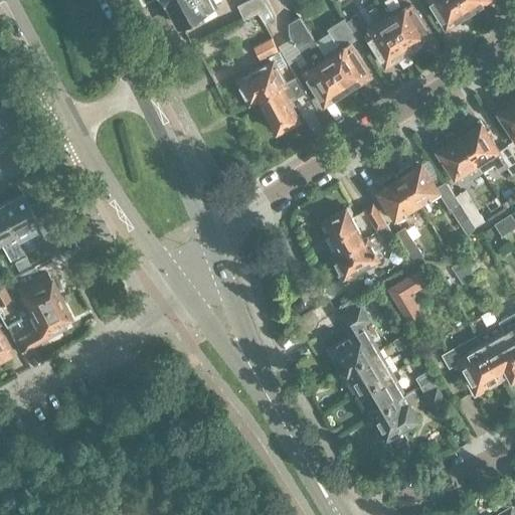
[(210,0),(168,0),(171,6),(168,7),(176,23),(179,21),(180,24),(214,7),(210,0)]
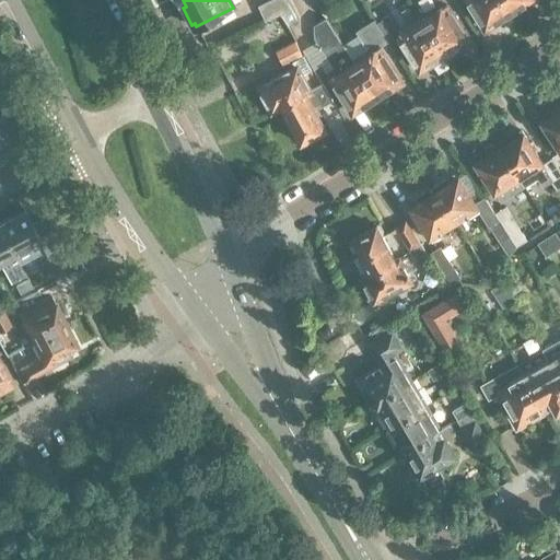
[(301,19),(290,0),(271,0),(258,7),(265,21),(279,14),(287,27),(301,19)]
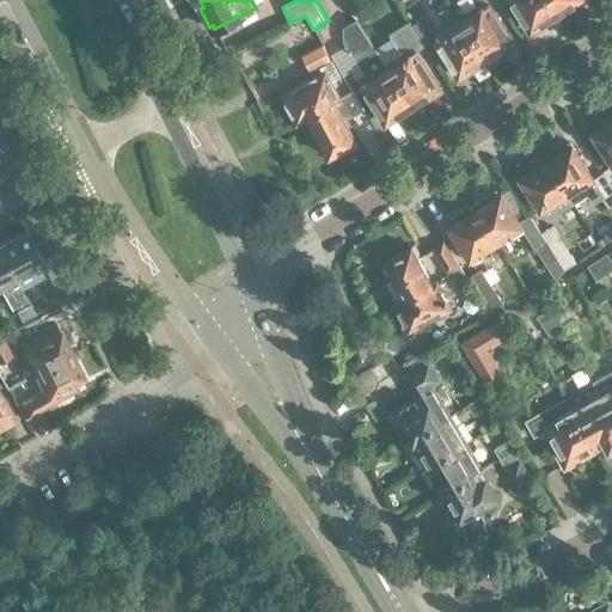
[(356,19),(367,12),(357,0),(356,0),(348,6),(356,19)]
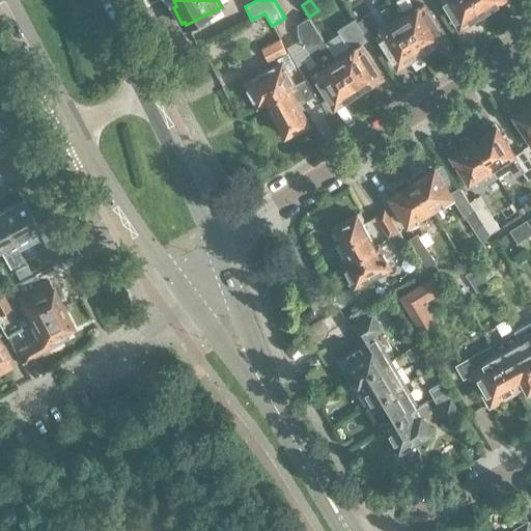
[(484,15),(475,0),(443,0),(462,29),(484,15)]
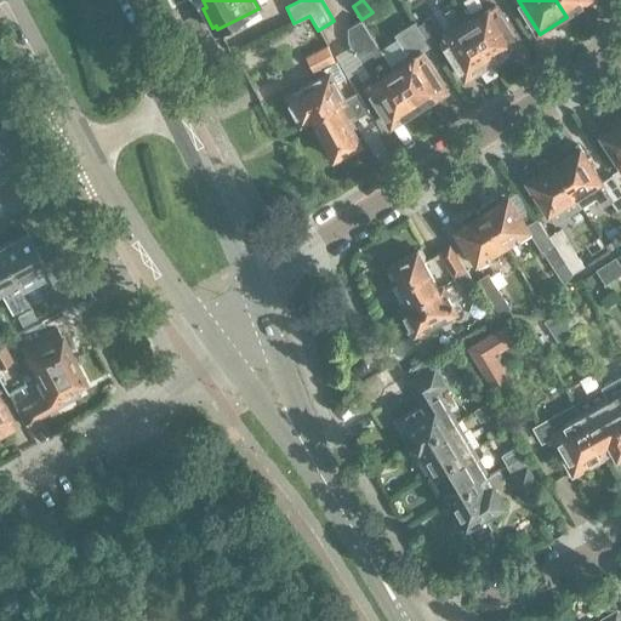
[(556,0),(567,17),(593,0),(556,0)]
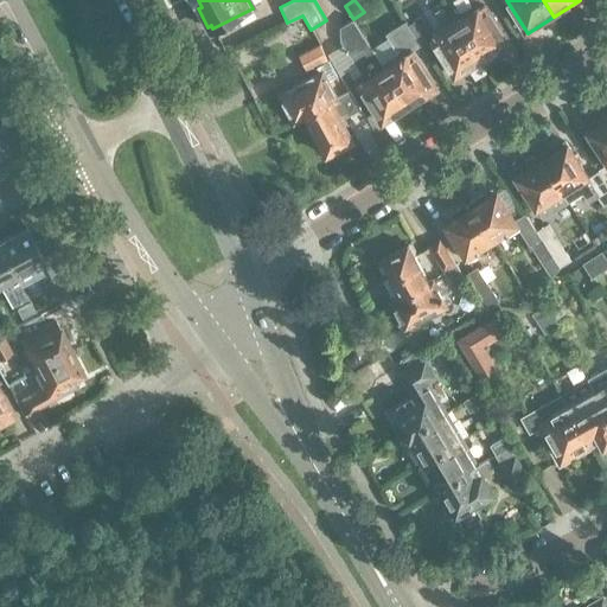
[(479,5),(455,19),(483,61),(510,44),(484,4),(480,6),(479,5)]
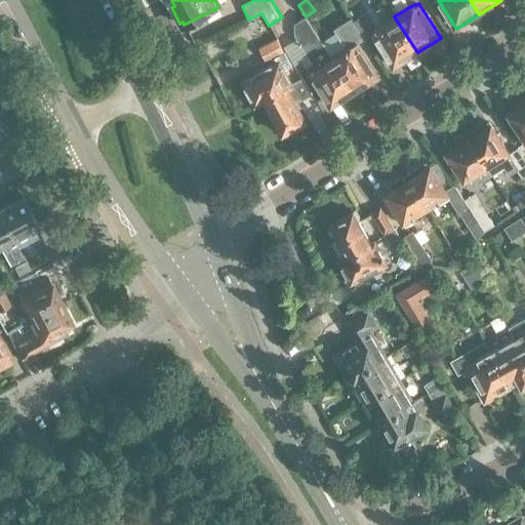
[(375,31),(371,33),(394,68),(417,52),(394,16),(374,29),(375,31)]
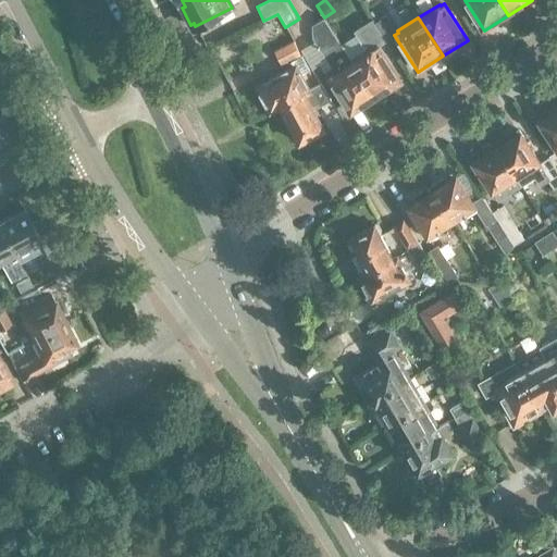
[(374,99),(353,64),(341,45),(324,19),(314,25),(313,39),(317,46),(304,54),(317,76),(324,71),(326,74),(325,74),(351,114),(374,99)]
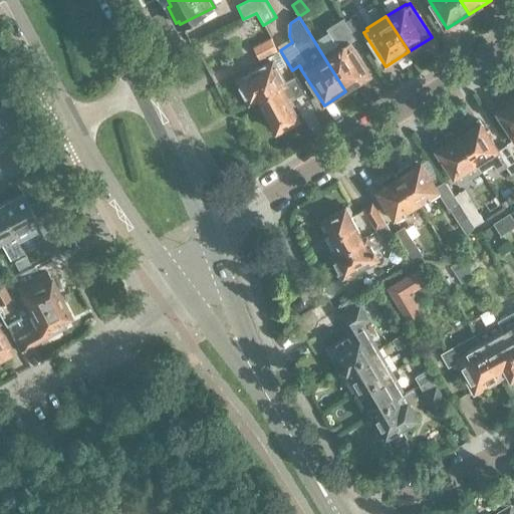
[(345,91),(370,75),(348,42),(357,37),(344,17),(326,28),(328,31),(314,41),(325,59),(345,91)]
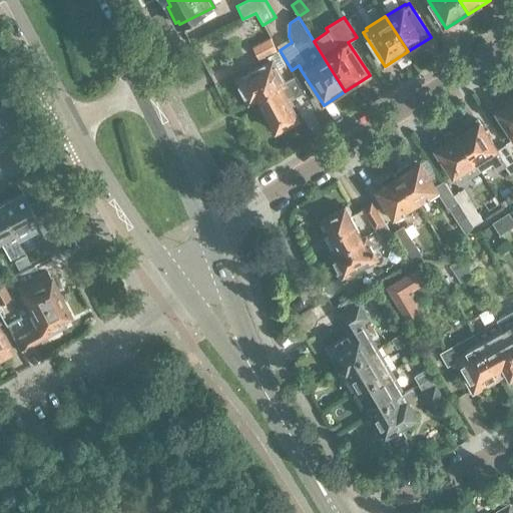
[(267,56),(269,61),(235,79),(249,103),(259,98),(287,81),(278,65),(285,61),(278,50),(271,36),(251,46),(260,60),(267,56)]
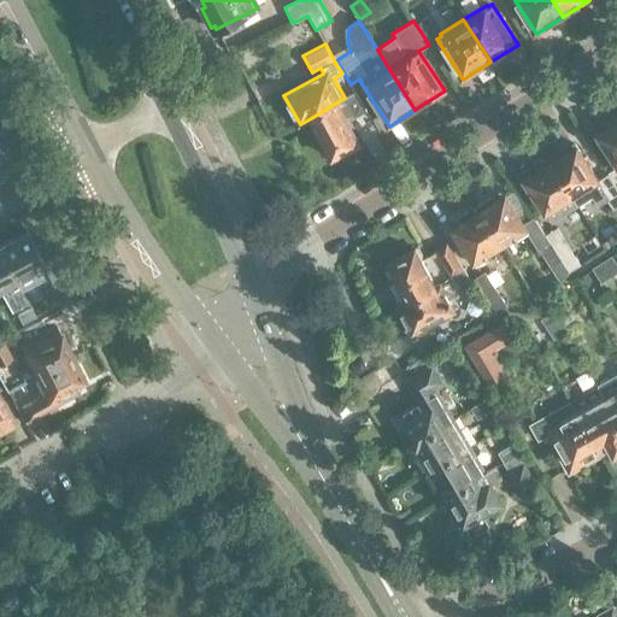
[(358,115),(366,111),(354,93),(345,98),(311,118),(331,158),(362,142),(347,116),(353,113),(354,117),(358,115)]
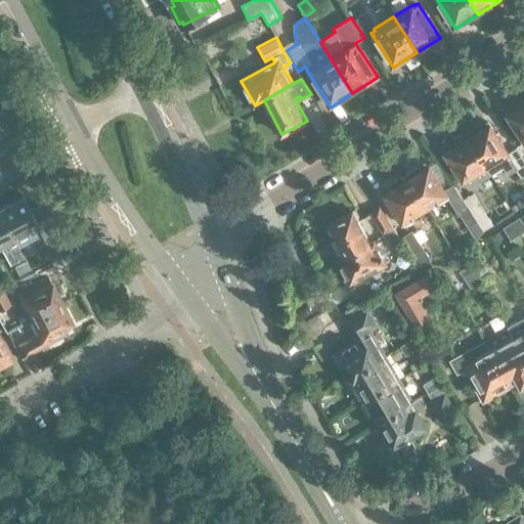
[(523,98),(515,104),(516,107),(507,114),(523,139),(515,145),(523,160),(523,98)]
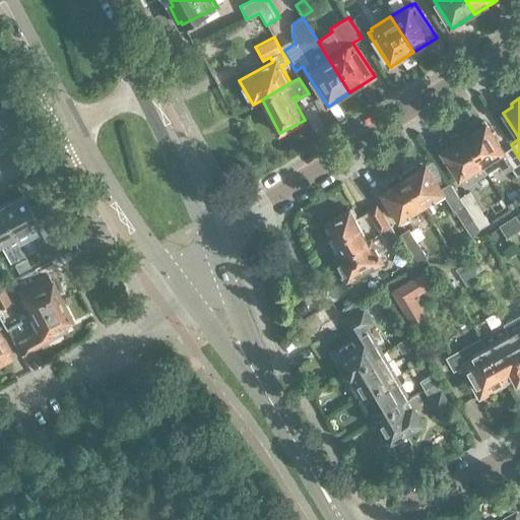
[(504,148),(485,121),(463,135),(481,165),(488,174),(500,166),(505,173),(513,168),(518,176),(519,174),(519,158),(511,144),(504,148)]
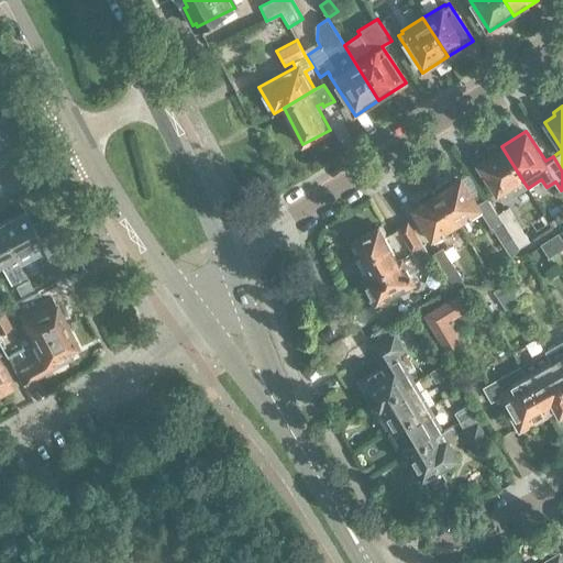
[(521,178),(501,146),(476,162),(497,194),(521,178)]
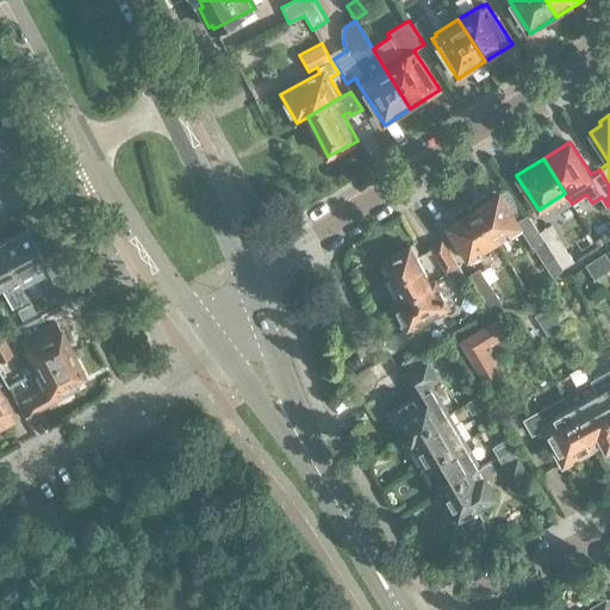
[(497,188),(471,204),(498,247),(511,237),(515,242),(526,235),(536,251),(555,280),(564,268),(540,231),(527,210),(516,217),(497,188)]
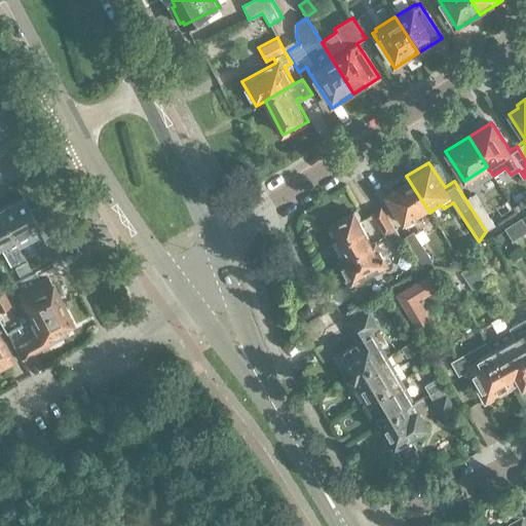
[(429,213),(406,176),(383,191),(406,227),(429,213)]
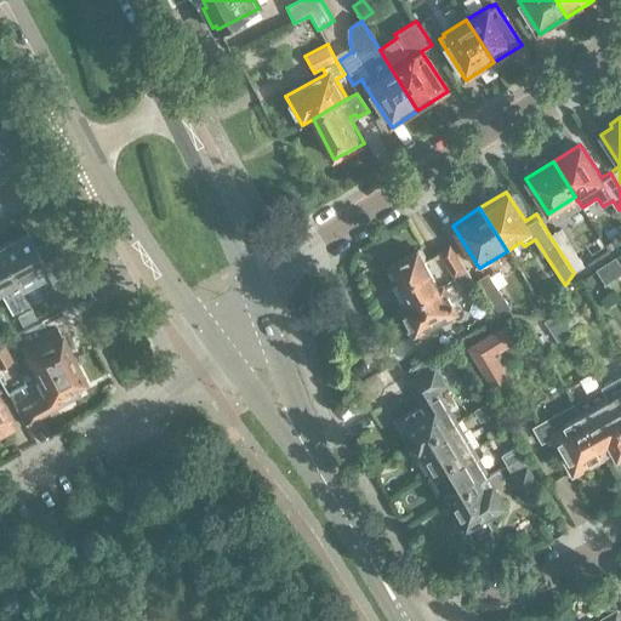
[(550,235),(574,273),(586,266),(562,228),(550,235)]
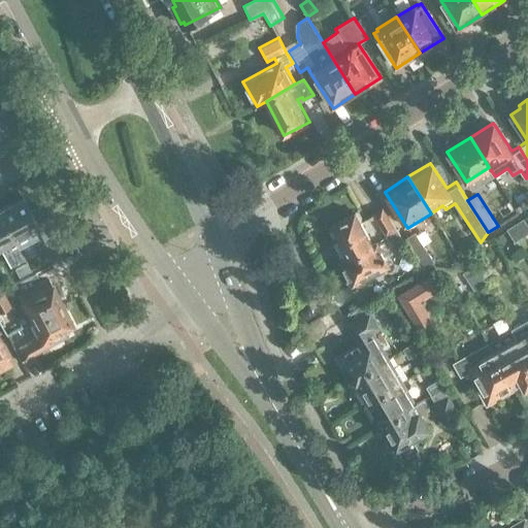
[(37,216),(33,218),(22,196),(0,207),(0,213),(14,241),(32,232),(40,248),(38,249),(45,263),(62,255),(54,240),(52,241),(37,216)]
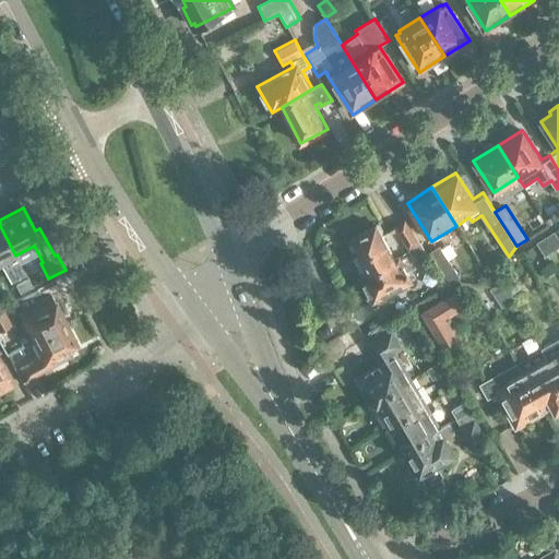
[(409,249),(420,242),(405,219),(394,226),(409,249)]
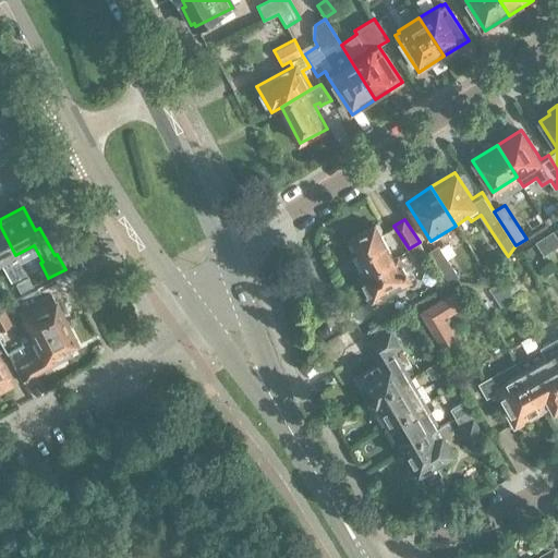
[(368,273),(395,258),(376,223),(350,237),(352,240),(350,244),(354,251),(359,252),(368,273)]
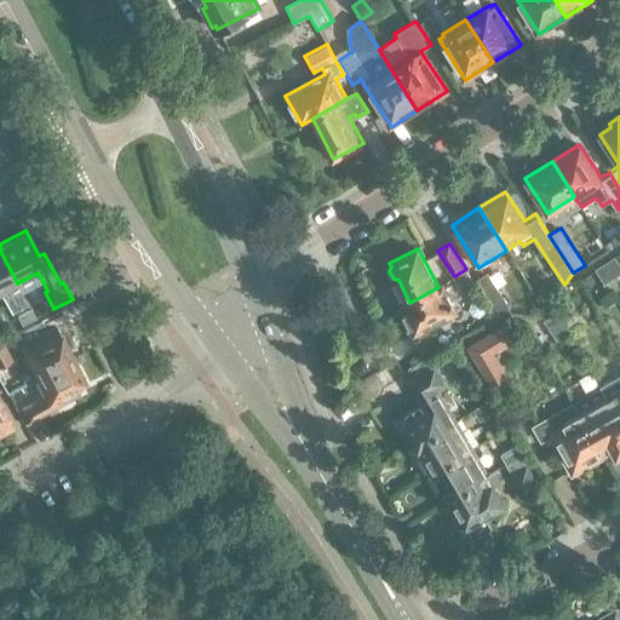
[(19,288),(17,283),(0,251),(0,292),(4,291),(6,296),(19,288)]
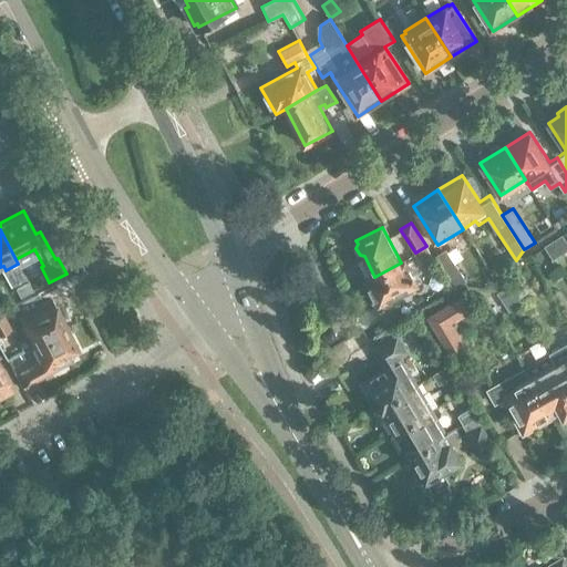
[(554,239),(562,254),(566,250),(566,240),(563,234),(554,239)]
